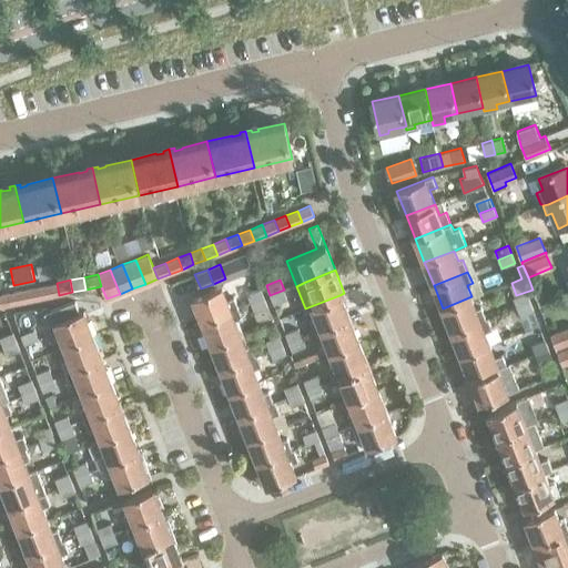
[(42,285),(46,297),(59,295),(57,283),(42,285)]
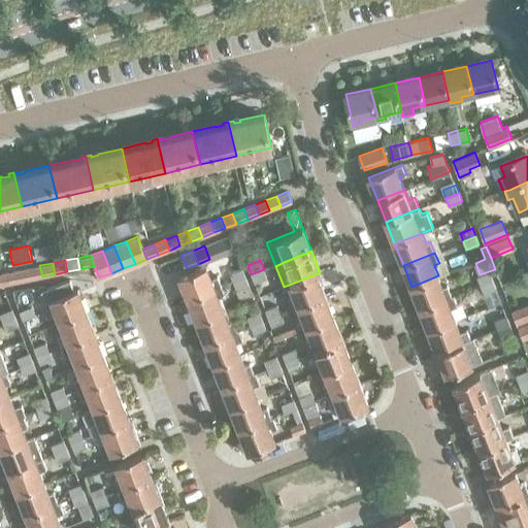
[(27,268),(29,279),(42,276),(39,265),(27,268)]
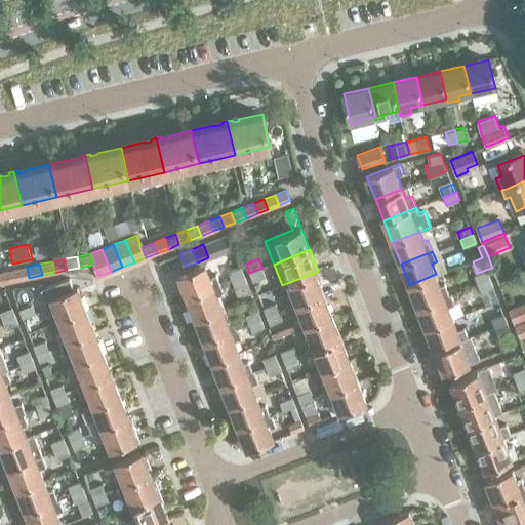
[(210,277),(206,265),(177,275),(187,297),(220,284),(216,274),(210,277)]
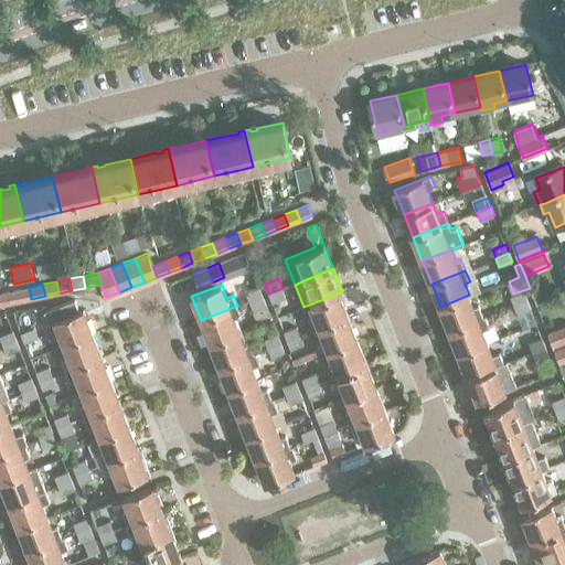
[(249,301),(263,295),(259,286),(246,291),(249,301)]
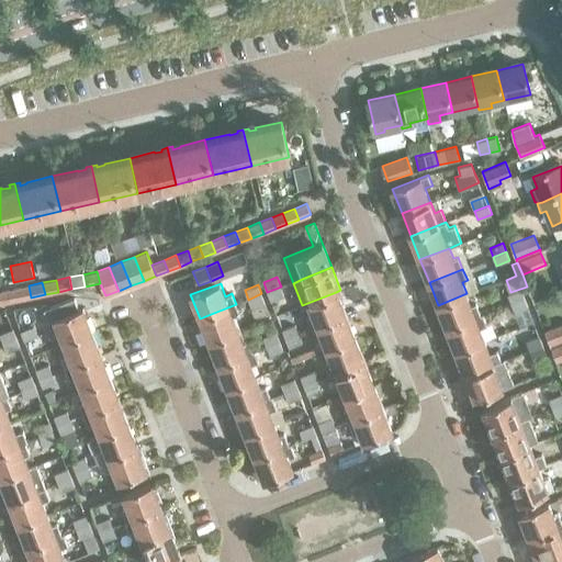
[(18,300),(31,298),(29,285),(15,288),(18,300)]
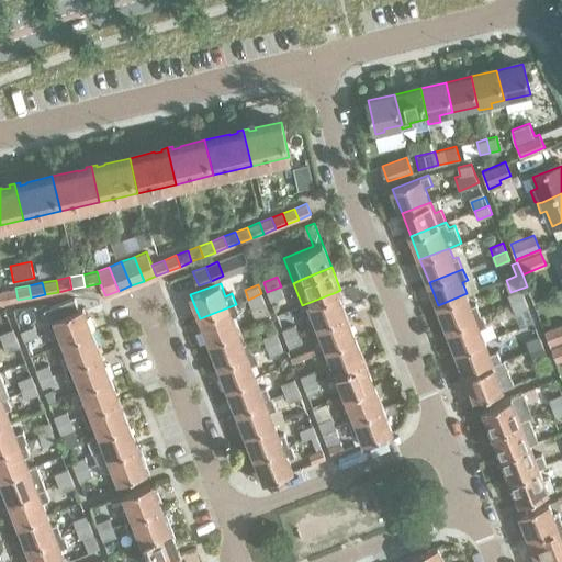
[(281,287),(267,292),(271,302),(284,296),(281,287)]
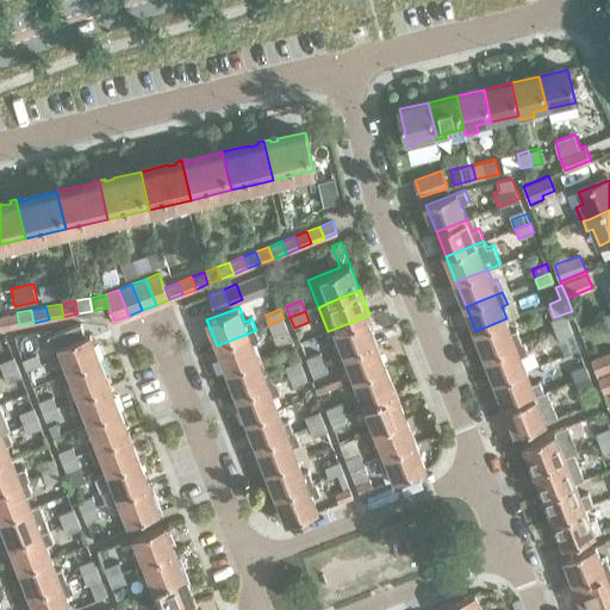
[(1,316),(5,329),(19,325),(17,312),(1,316)]
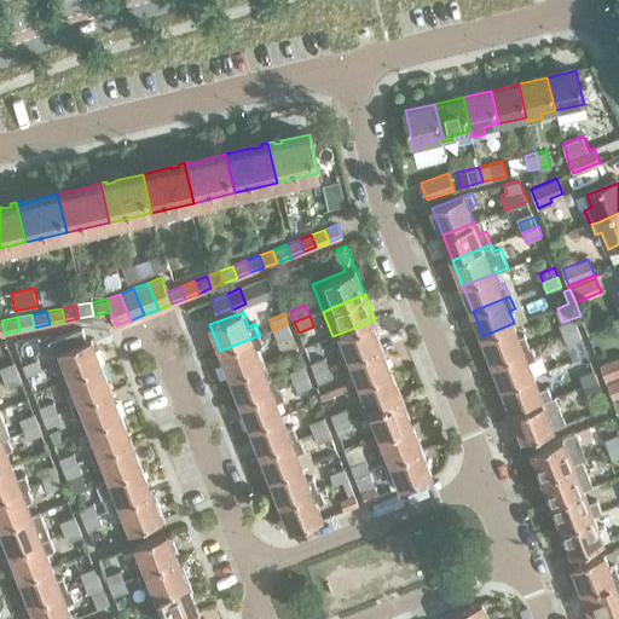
[(563,334),(578,328),(573,318),(562,322),(559,323),(563,334)]
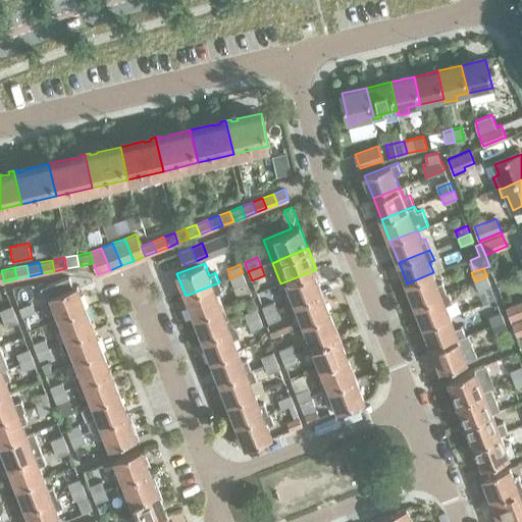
[(295,304),(321,294),(312,271),(285,281),(290,292),(285,293),(291,305),(295,304)]
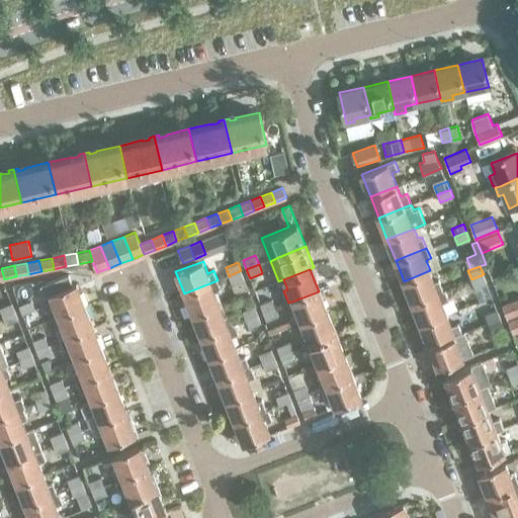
[(241,270),(229,276),(232,284),(245,279),(241,270)]
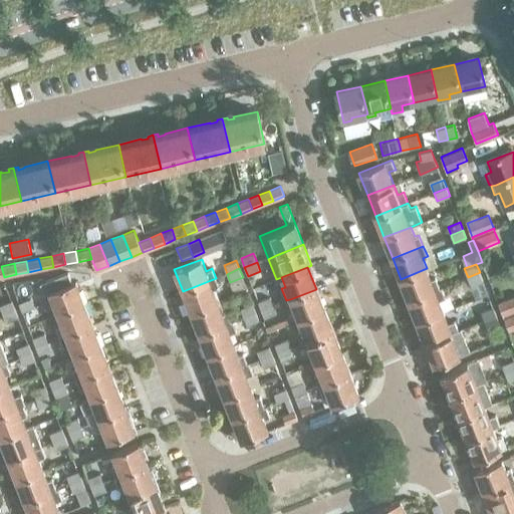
[(431,279),(427,268),(401,279),(409,300),(440,288),(436,277),(431,279)]
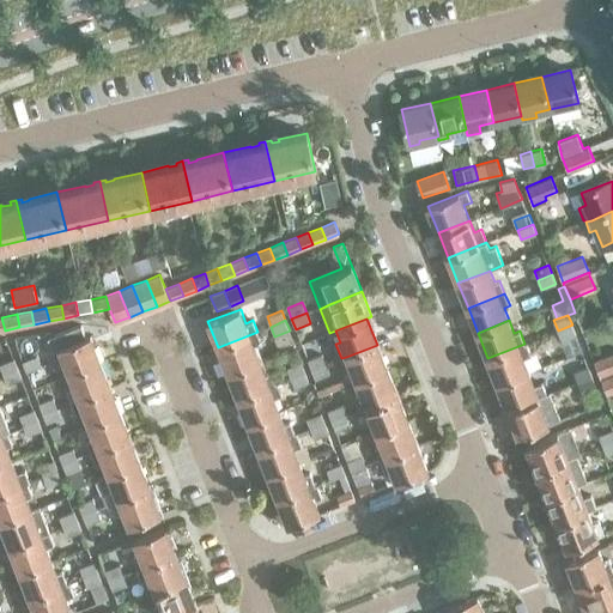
[(572,325),(558,331),(562,341),(576,335),(572,325)]
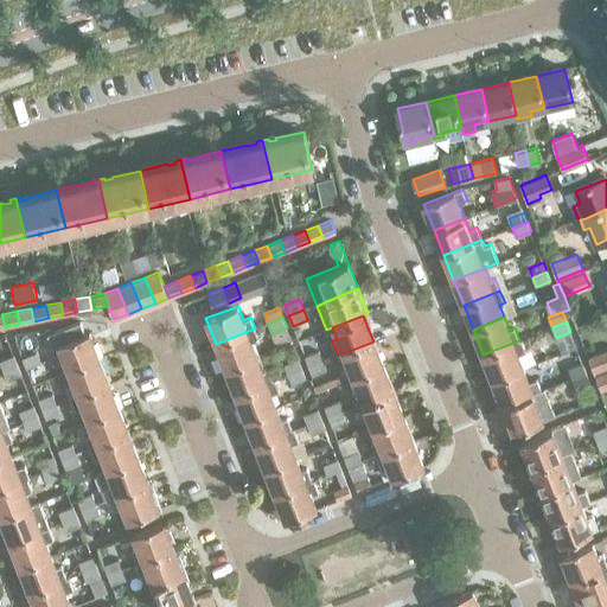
[(260,340),(255,328),(216,344),(225,369),(257,357),(253,343),(260,340)]
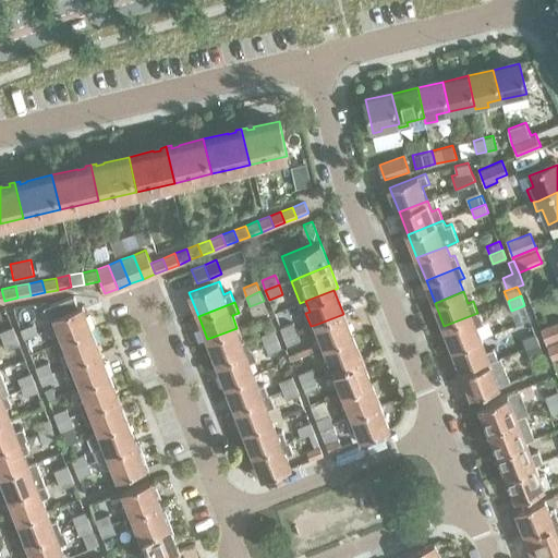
[(93,328),(83,304),(48,318),(53,330),(58,328),(63,340),(93,328)]
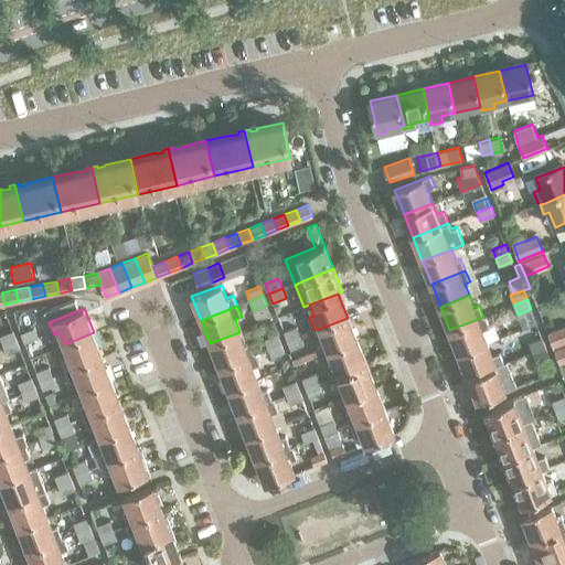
[(458,353),(488,341),(483,330),(490,327),(486,316),(483,317),(449,330),(458,353)]
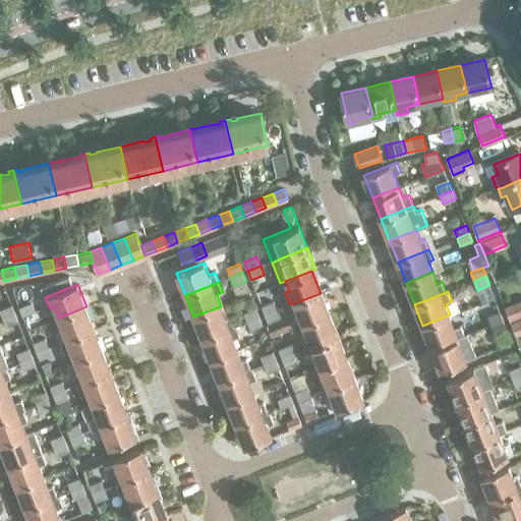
[(330,313),(321,293),(294,303),(290,304),(294,314),(298,312),(302,325),(330,313)]
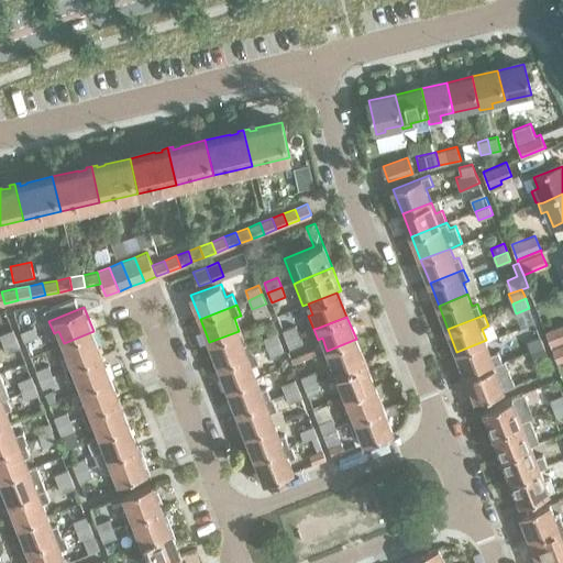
[(562,323),(545,331),(550,344),(562,339),(562,323)]
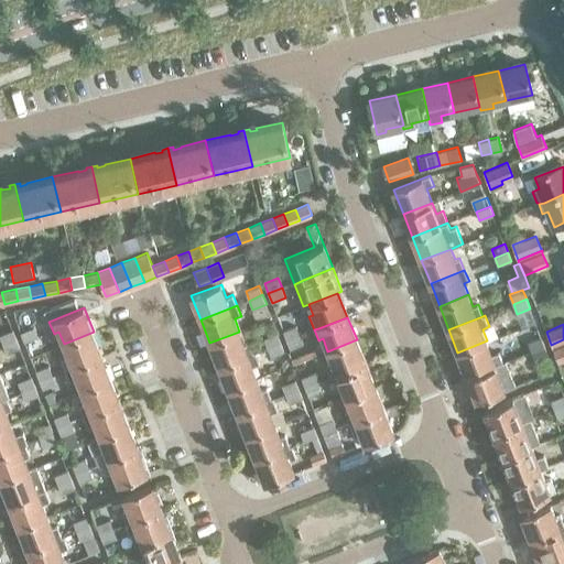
[(286,339),(300,334),(296,325),(282,331),(286,339)]
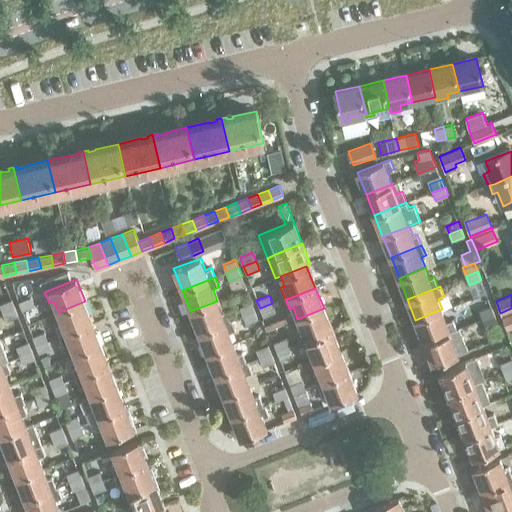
[(35,305),(31,296),(18,301),(22,311),(35,305)]
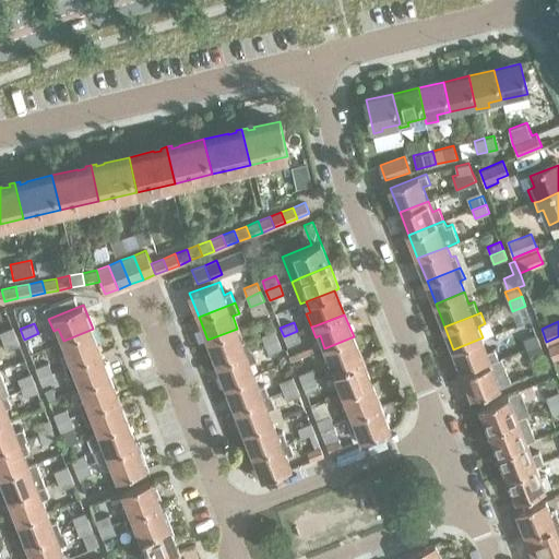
[(0,333),(2,341),(16,335),(13,326),(0,331),(0,333)]
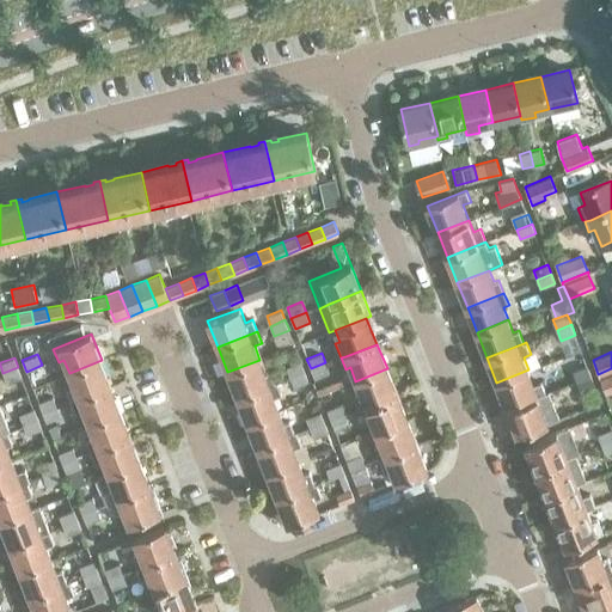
[(79,398),(111,385),(102,360),(69,373),(74,386),(67,389),(71,401),(79,398)]
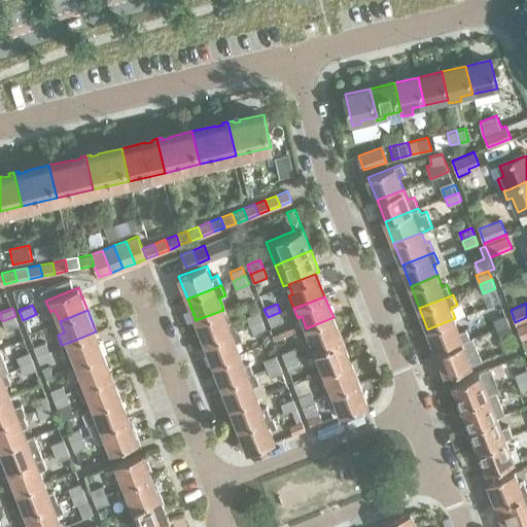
[(227,319),(223,310),(196,320),(204,342),(233,331),(237,329),(233,317),(227,319)]
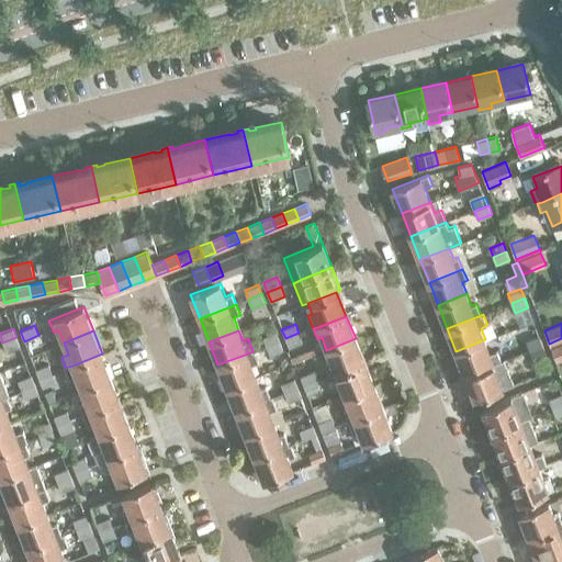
[(266,346),(280,340),(277,332),(262,337),(266,346)]
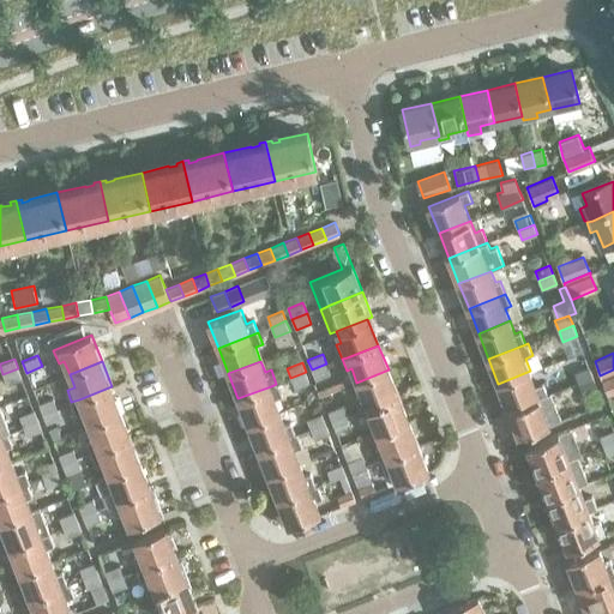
[(326,363),(312,369),(315,380),(331,374),(326,363)]
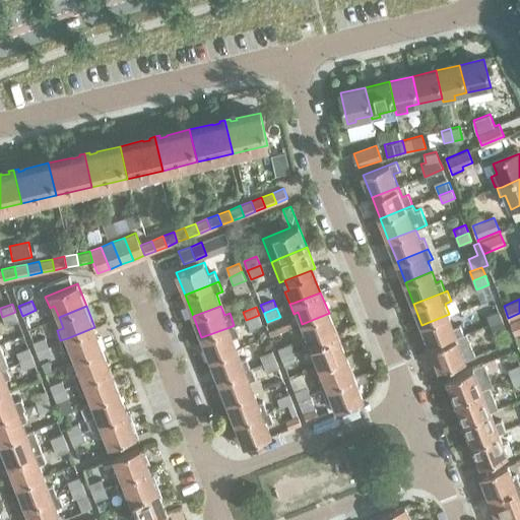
[(490,324),(502,319),(499,310),(486,315),(490,324)]
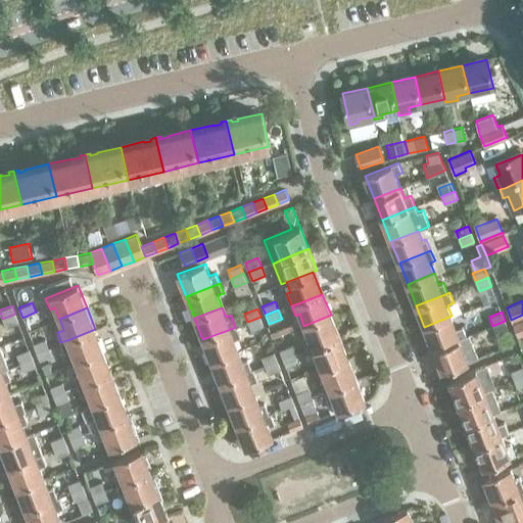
[(15,314),(2,319),(6,328),(18,323),(15,314)]
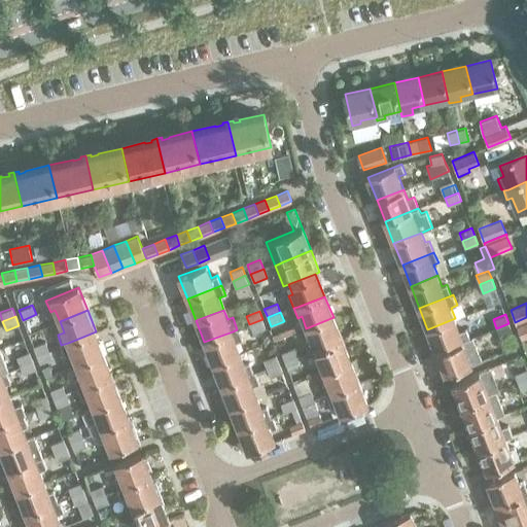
[(310,351),(315,350),(315,349),(342,339),(334,317),(306,328),(310,338),(306,340),(310,351)]
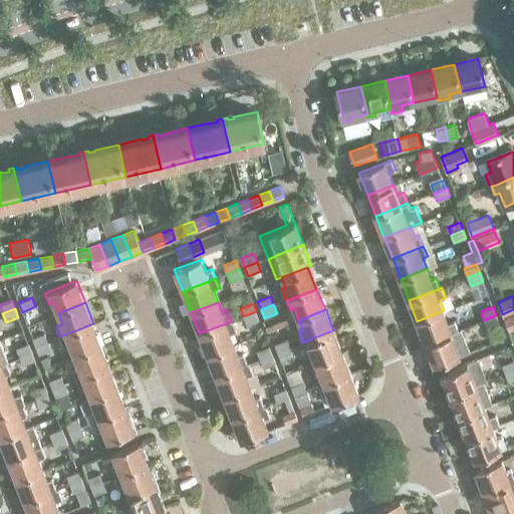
[(513,309),(502,314),(504,318),(513,313),(513,309)]
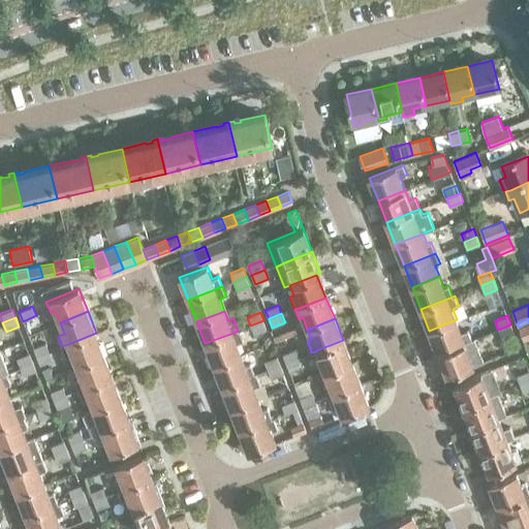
[(465,341),(457,319),(429,331),(438,352),(465,341)]
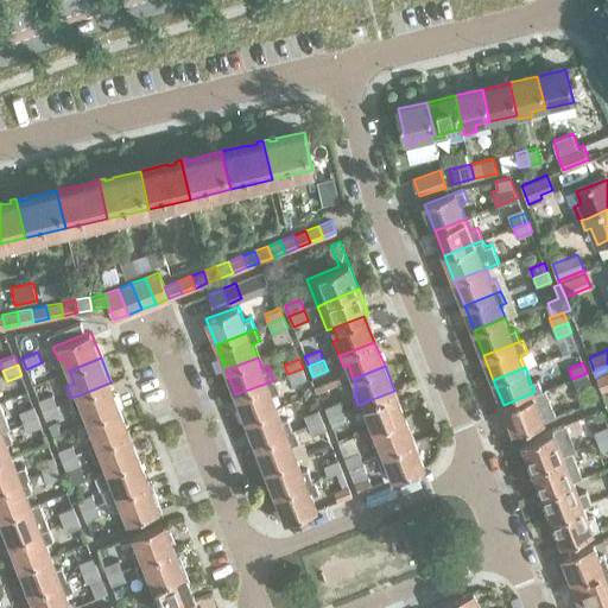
[(303,368),(287,374),(292,384),(306,379),(303,368)]
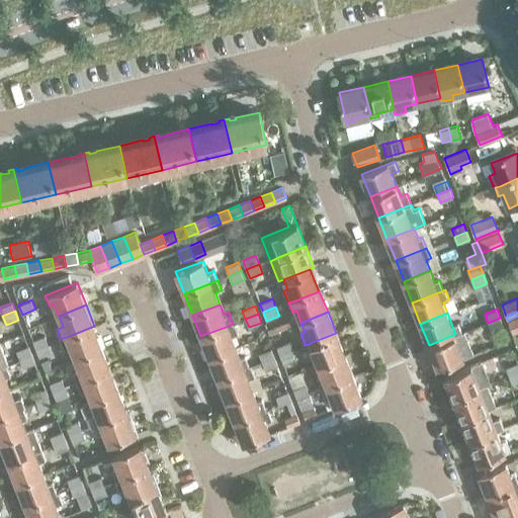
[(517,330),(517,316),(508,321),(512,333),(517,330)]
